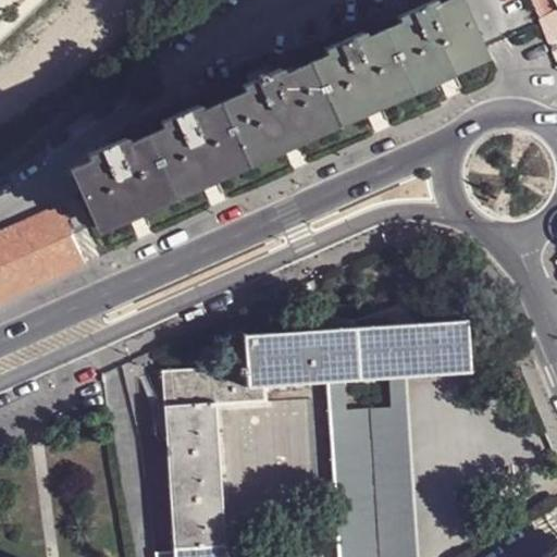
[(485,57),(459,0),(453,0),(441,5),(403,23),(385,29),(411,89),(447,73),(485,57)]
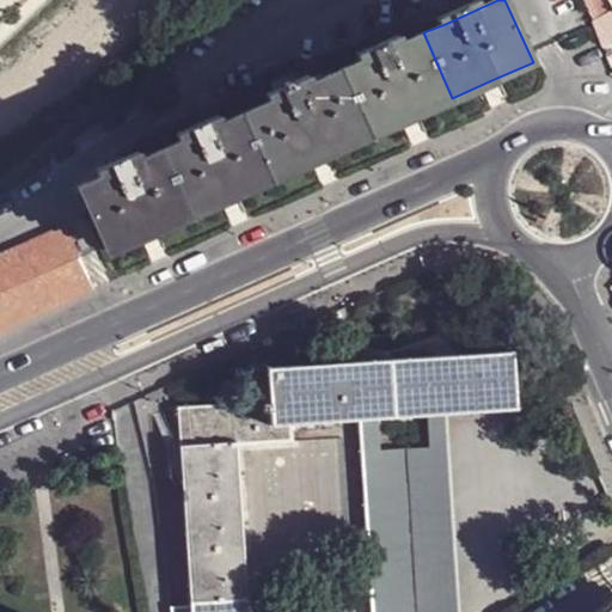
[(484,6),(479,0),(478,0),(466,5),(453,11),(439,18),(442,25),(484,6)]
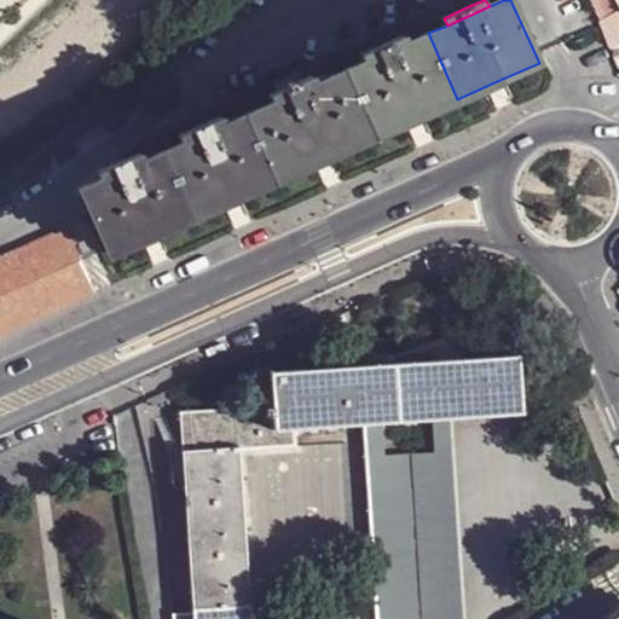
[(457,99),(428,33),(408,42),(365,61),(345,70),(375,137),(415,119),(457,99)]
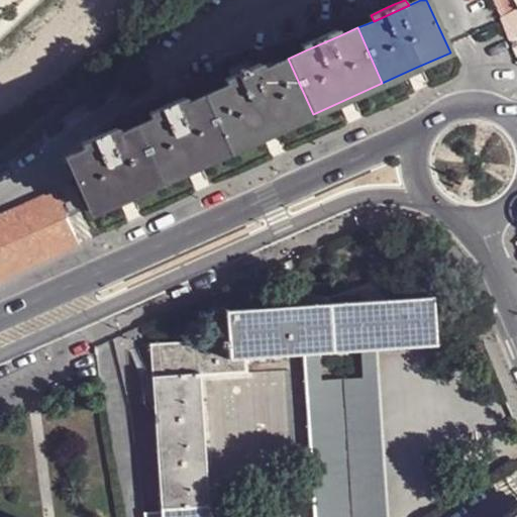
[(340,35),(337,29),(325,34),(314,39),(302,44),(305,50),(340,35)]
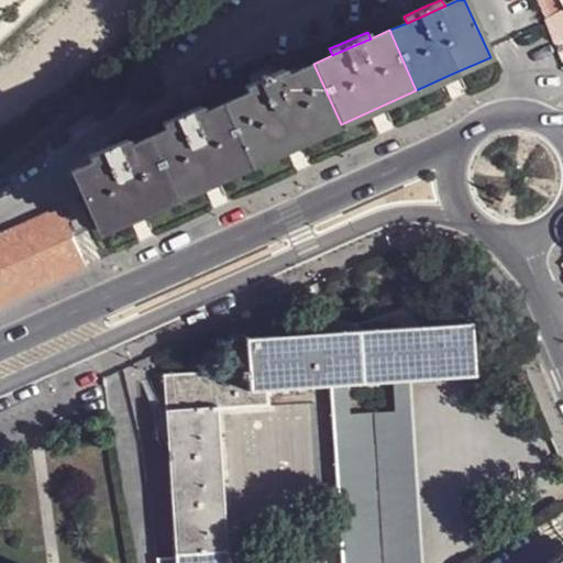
[(341,39),(342,43),(354,37),(353,34),(341,39)]
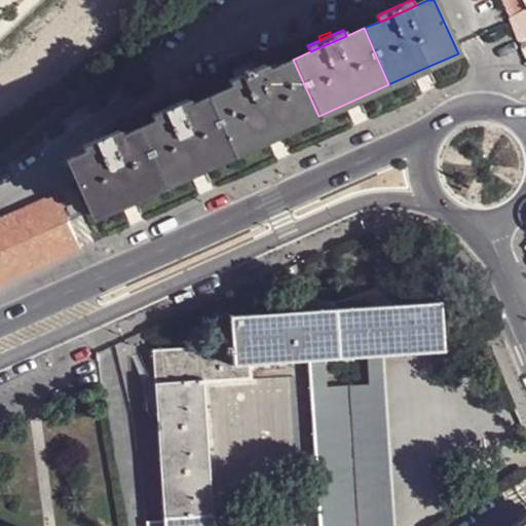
[(233,69),(236,76),(259,67),(256,59),(233,69)]
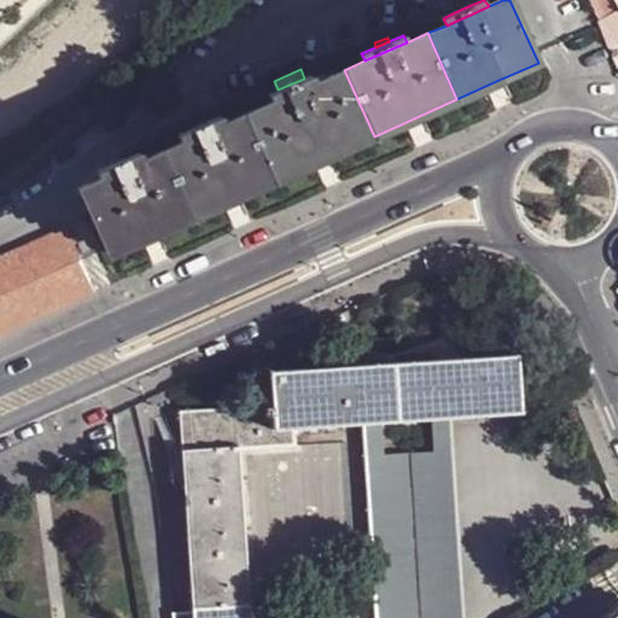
[(374,136),(344,70),(316,82),(273,100),(245,114),(274,180),(325,158),(374,136)]
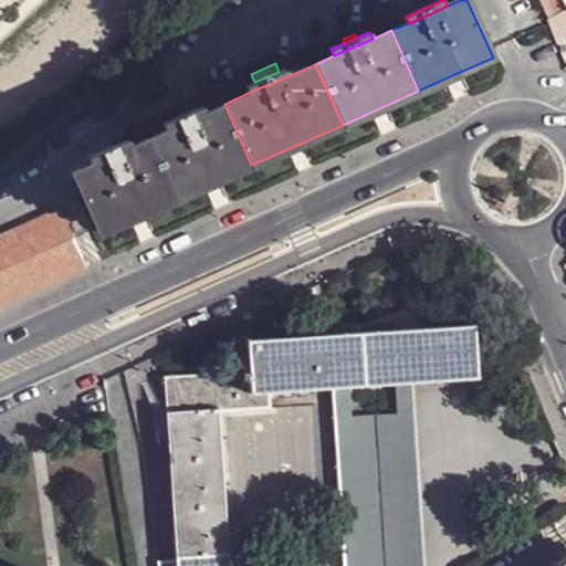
[(250,92),(290,75),(287,67),(279,72),(254,82),(247,85),(250,92)]
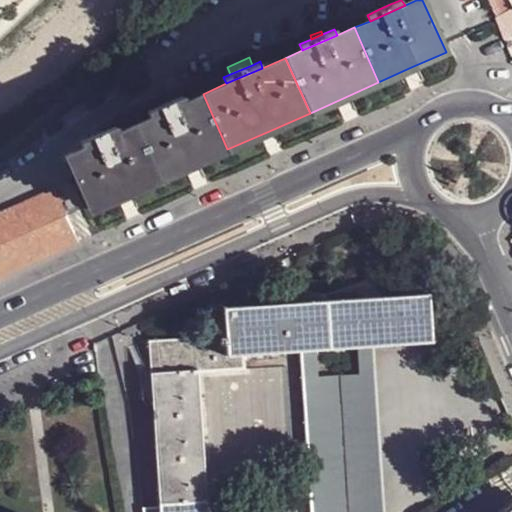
[(227,149),(203,94),(186,101),(151,116),(136,123),(159,178),(192,164),(227,149)]
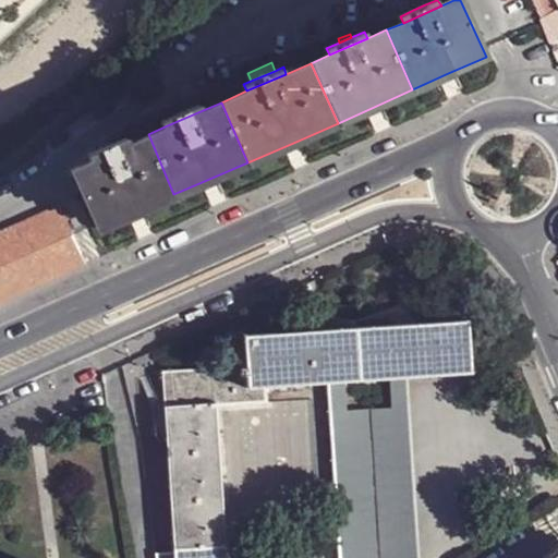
[(203,110),(199,104),(187,109),(174,114),(161,120),(165,126),(203,110)]
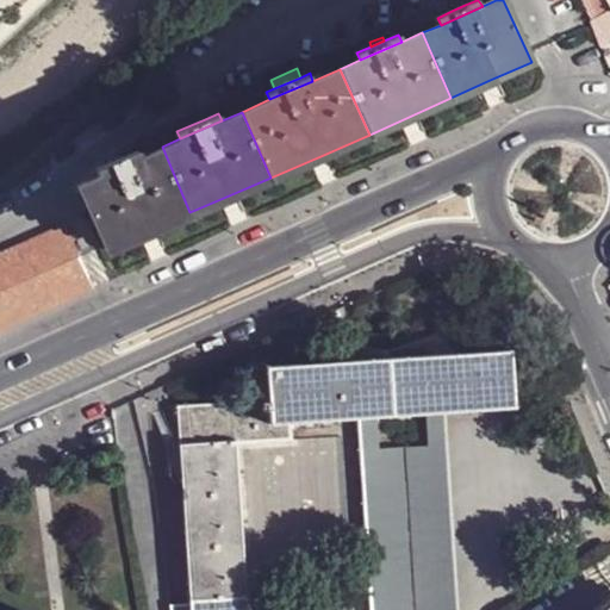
[(188,120),(191,125),(205,119),(203,116),(188,120)]
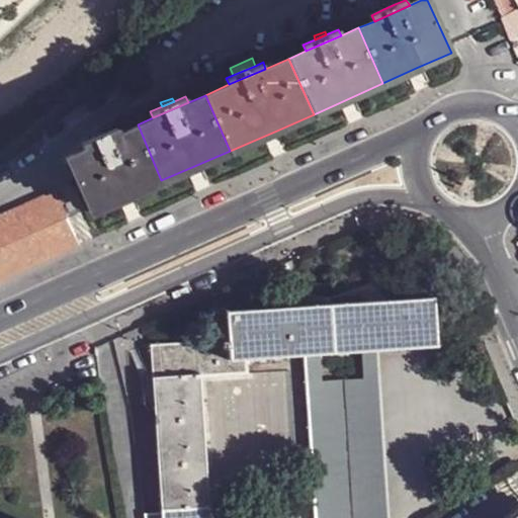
[(161,180),(138,124),(120,133),(85,148),(67,156),(79,182),(92,211),(126,195),(161,180)]
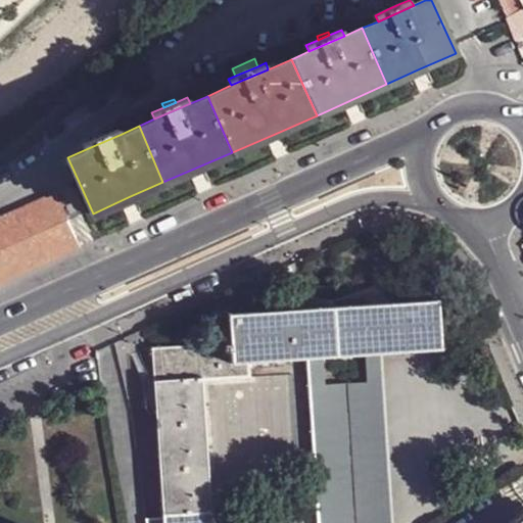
[(84,143),(86,149),(122,134),(119,128),(107,132),(96,137),(84,143)]
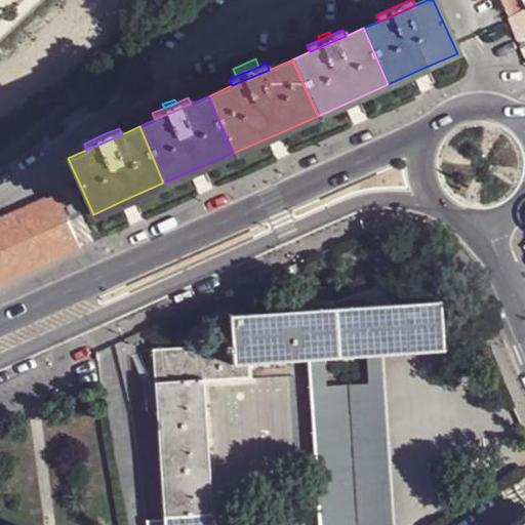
[(94,134),(96,137),(108,132),(106,129),(94,134)]
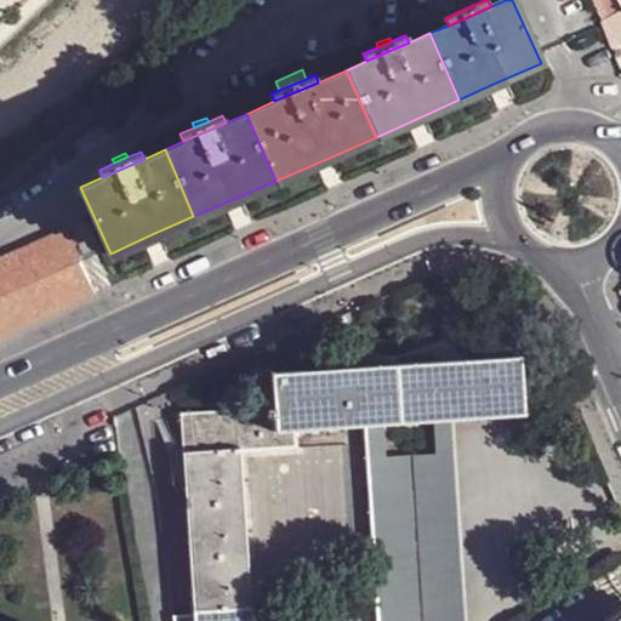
[(0,334),(97,291),(69,229),(0,260),(0,334)]
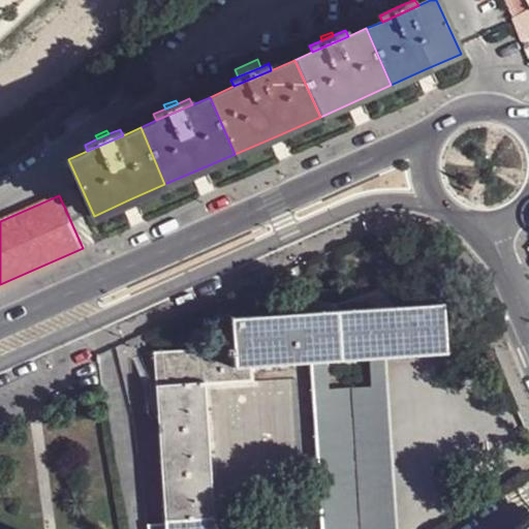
[(384,307),(382,292),(371,297),(351,301),(352,309),(384,307)]
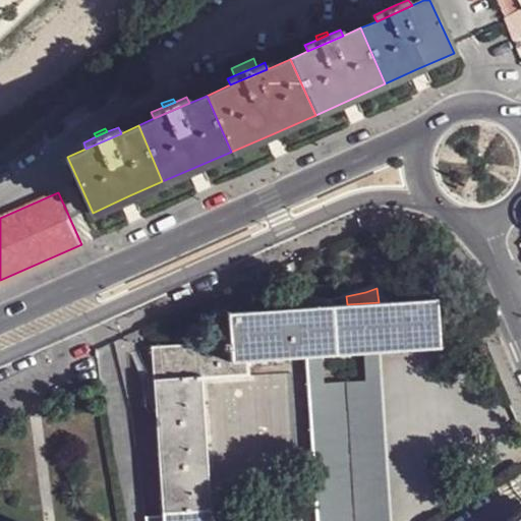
[(347,304),(346,296),(316,298),(319,300),(320,306),(347,304)]
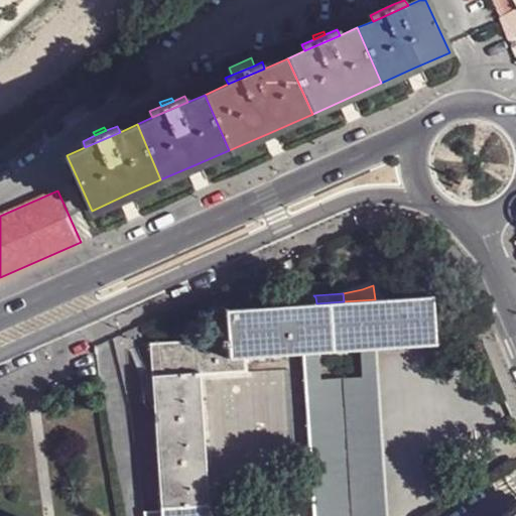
[(437,344),(433,295),(389,298),(375,299),(344,301),(316,303),(286,305),(226,310),(226,321),(229,359),(245,358),(302,353),(318,352),(362,349),(377,348),(437,344)]
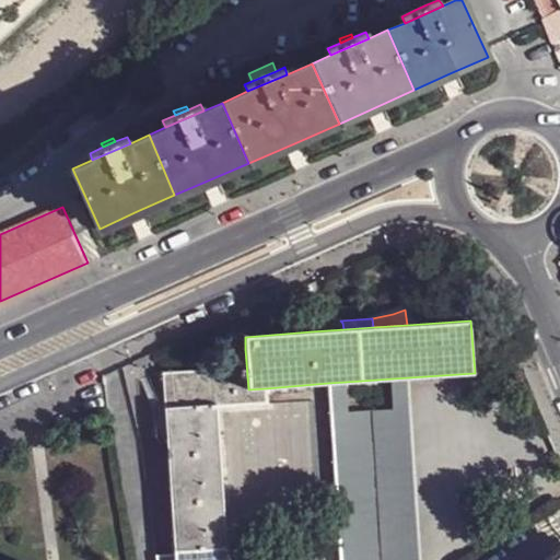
[(311,331),(343,329),(342,323),(310,325),(311,331)]
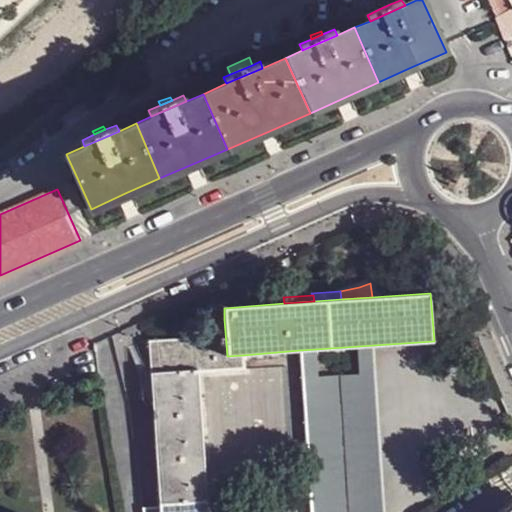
[(147,341),(150,372),(198,369),(199,372),(244,369),(243,355),(227,356),(224,319),(210,319),(211,337),(147,341)]
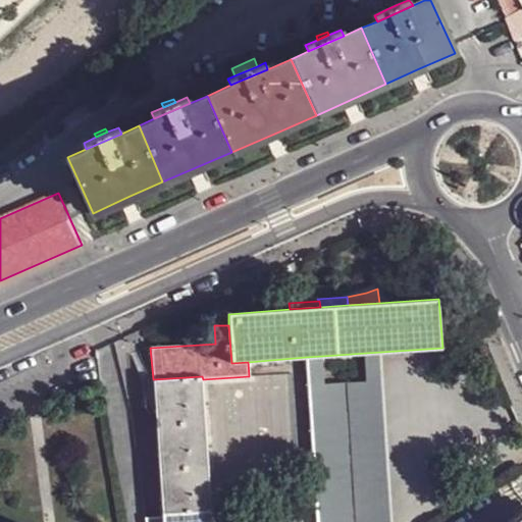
[(392,521),(381,352),(366,353),(368,380),(324,383),(322,356),(306,357),(315,508),(316,521),(392,521)]
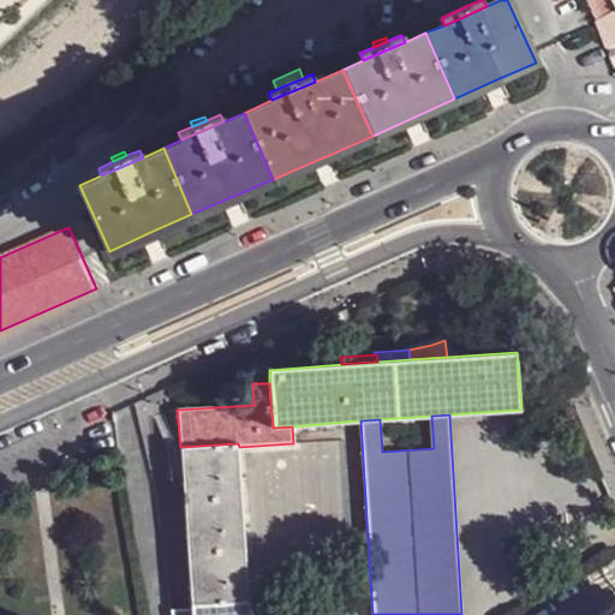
[(250,614),(239,447),(238,443),(180,447),(181,467),(192,466),(203,604),(191,604),(191,608),(191,614),(250,614)]
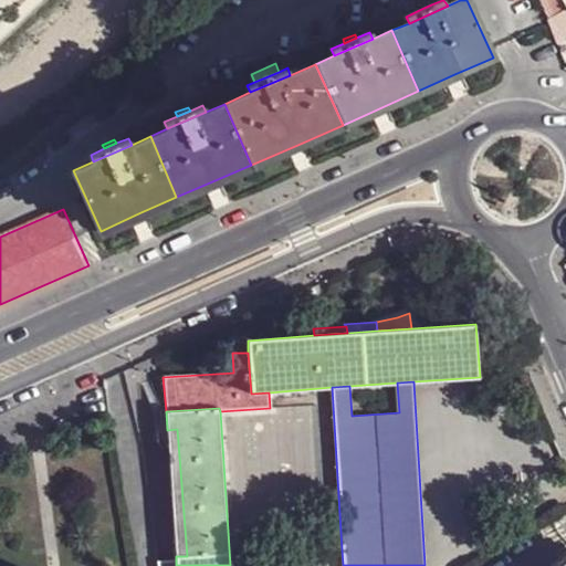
[(176,556),(187,556),(177,429),(167,430),(156,431),(157,446),(167,446),(176,556)]
